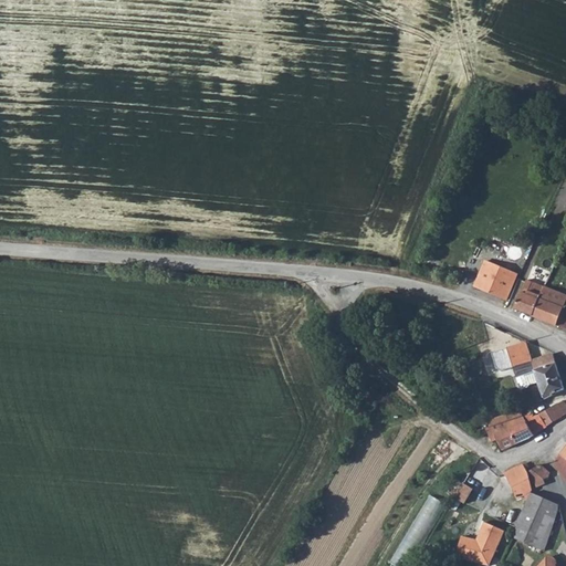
[(473,265),(467,280),(472,283),(471,286),(502,301),(514,274),(510,272),(512,266),(500,260),(496,266),(482,261),(479,268),(473,265)]
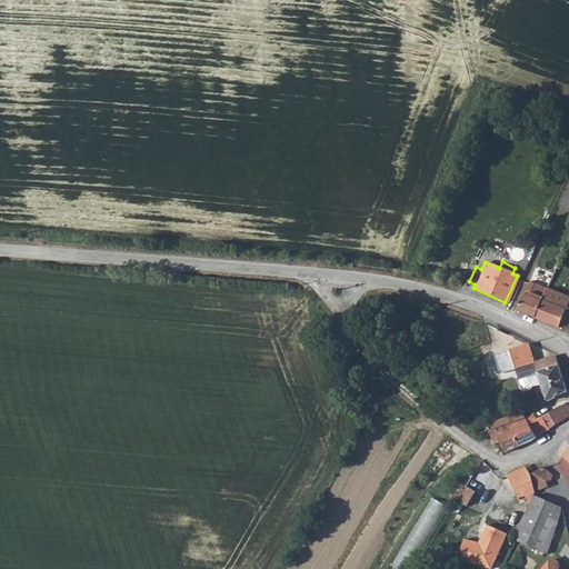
[(549,291),(545,300),(562,309),(567,300),(549,291)]
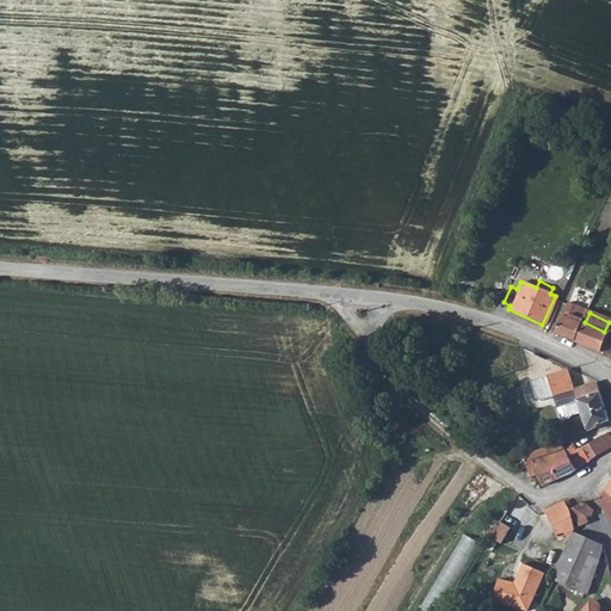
[(574,339),(581,321),(565,315),(556,332),(574,339)]
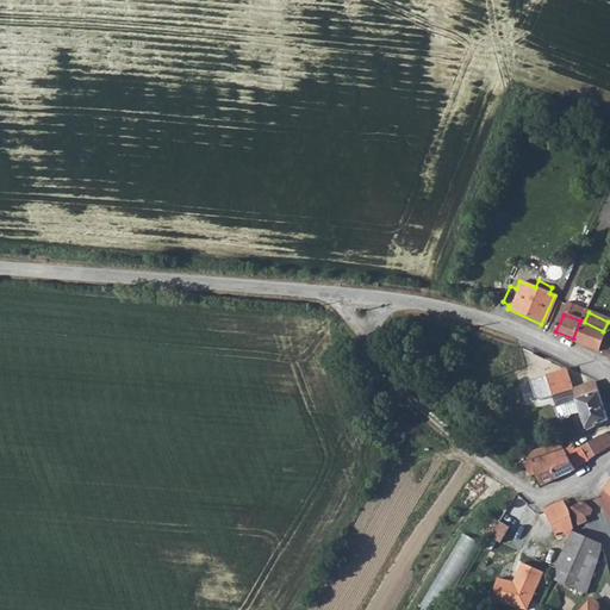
[(584,322),(580,321),(573,338),(609,353),(609,348),(609,322),(608,322),(603,331),(584,322)]
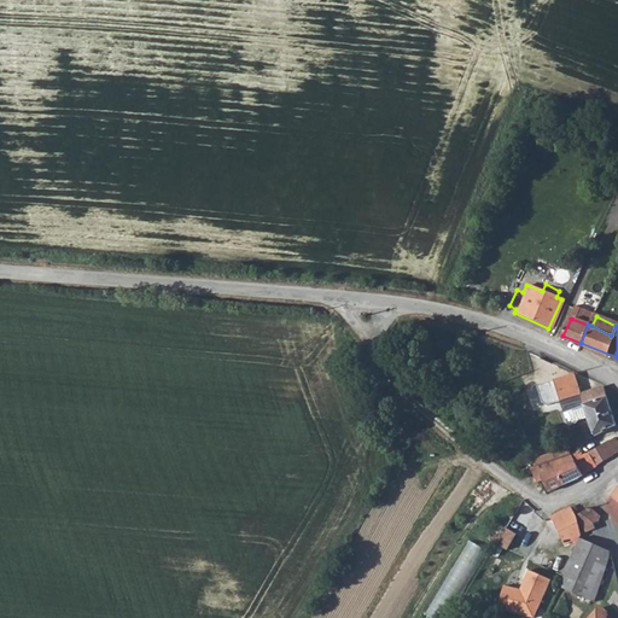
[(560,398),(579,392),(572,371),(535,382),(540,402),(560,398)]
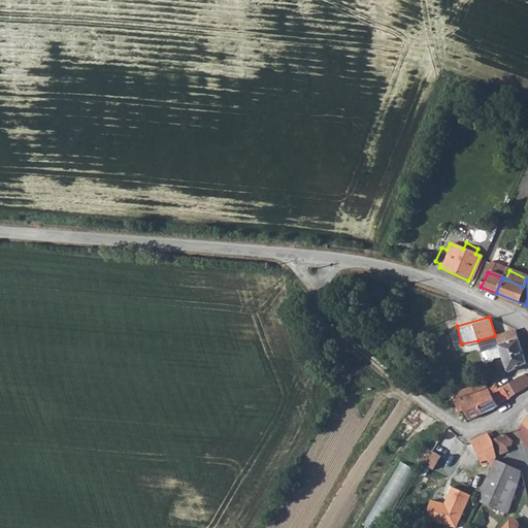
[(521,339),(519,332),(518,330),(495,335),(498,345),(521,339)]
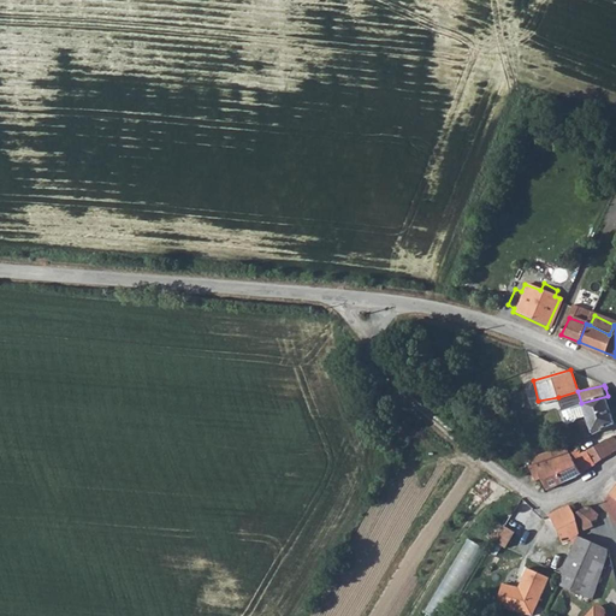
[(586,414),(581,403),(578,391),(558,397),(566,420),(586,414)]
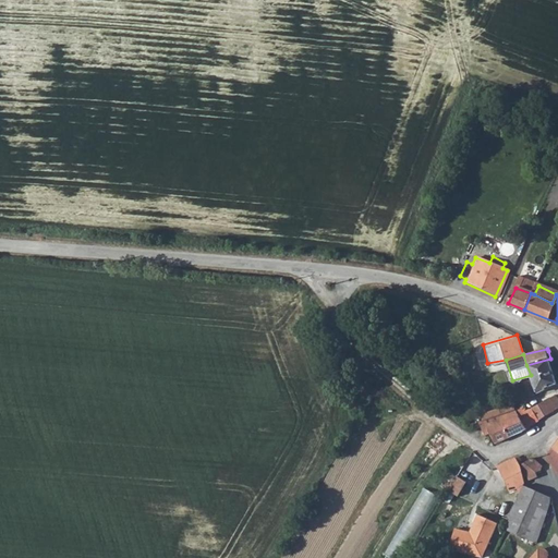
[(557,383),(550,359),(526,365),(531,375),(536,390),(557,383)]
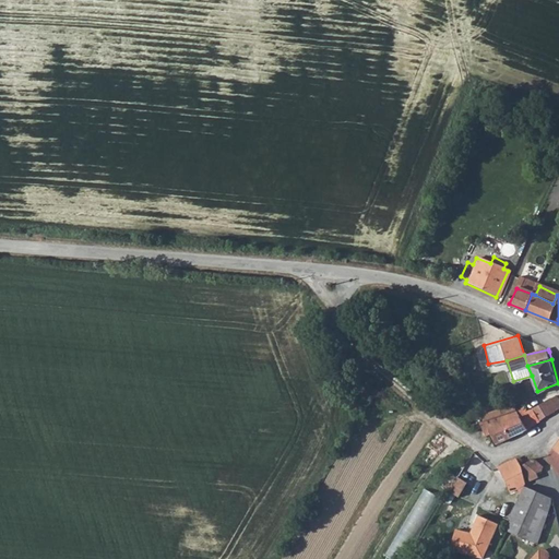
[(558,407),(558,394),(524,412),(523,407),(511,412),(513,416),(484,431),(487,436),(492,435),(498,447),(528,431),(558,407)]
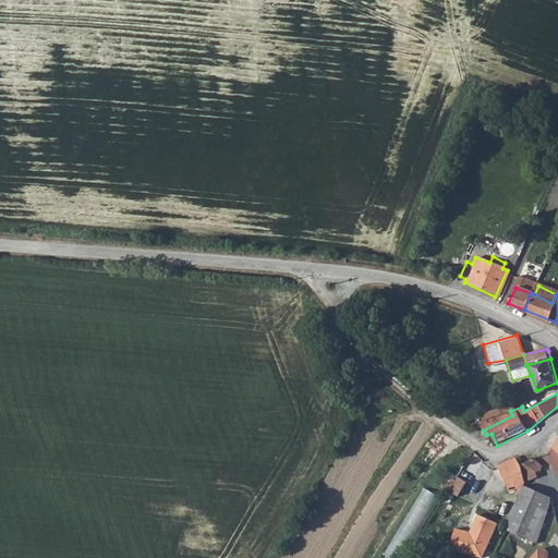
[(557,449),(554,447),(546,458),(557,465),(557,449)]
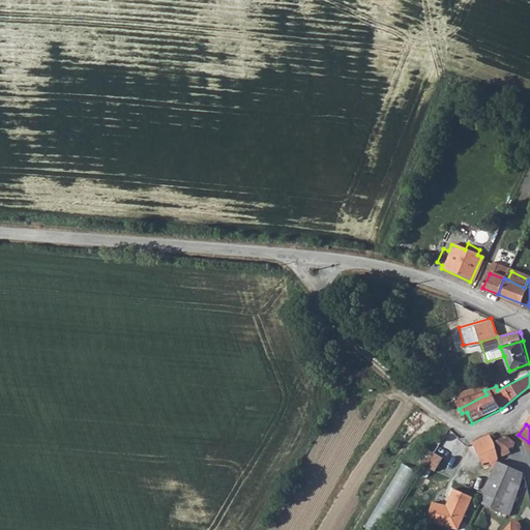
[(452,434),(448,431),(441,442),(448,446),(452,434)]
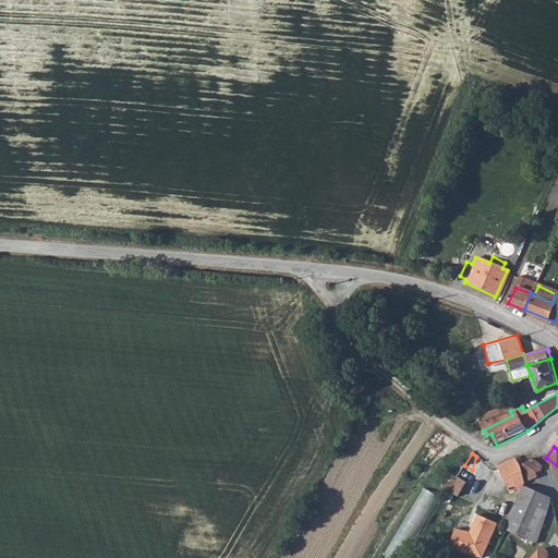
[(516,458),(493,469),(499,480),(502,477),(510,488),(520,485),(526,483),(524,475),(516,458)]
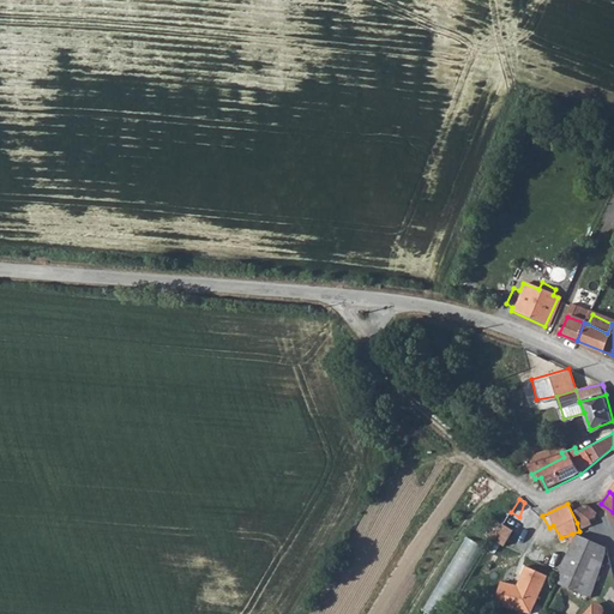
[(588,504),(575,511),(582,521),(596,513),(588,504)]
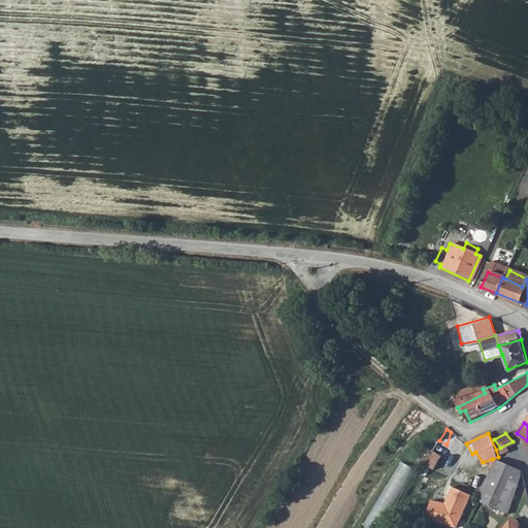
[(500,448),(506,457),(521,451),(513,441),(500,448)]
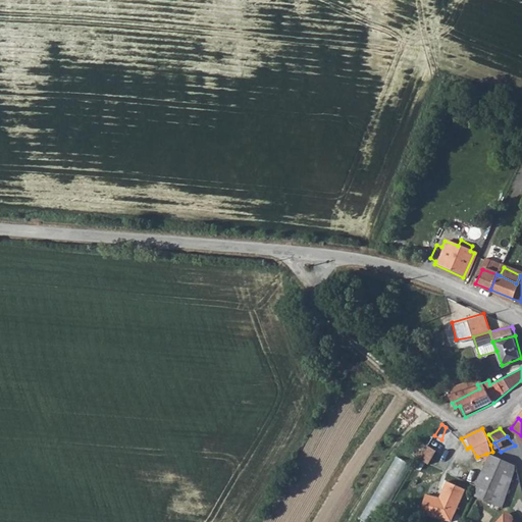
[(438,454),(428,449),(421,462),(432,467),(438,454)]
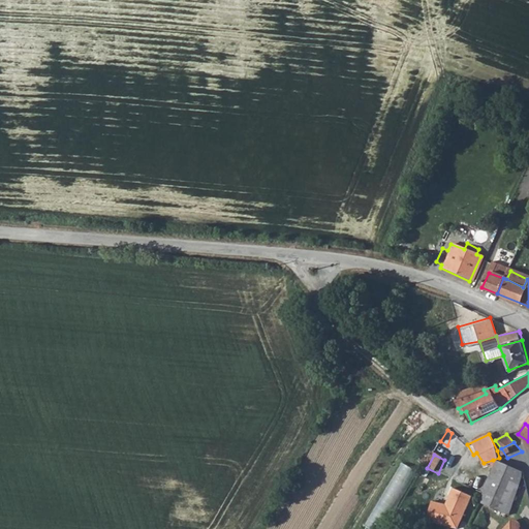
[(493,460),(493,468),(479,496),(476,501),(492,507),(498,492),(504,477),(510,463),(502,461),(499,458),(493,460)]
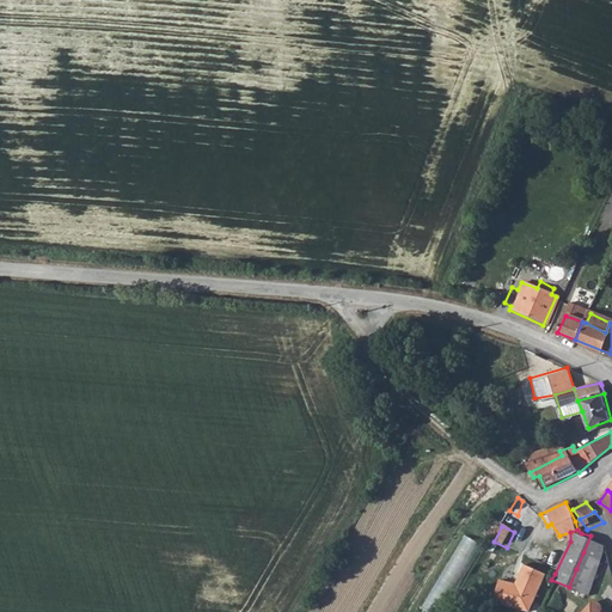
[(466,573),(483,543),(466,533),(450,563),(466,573)]
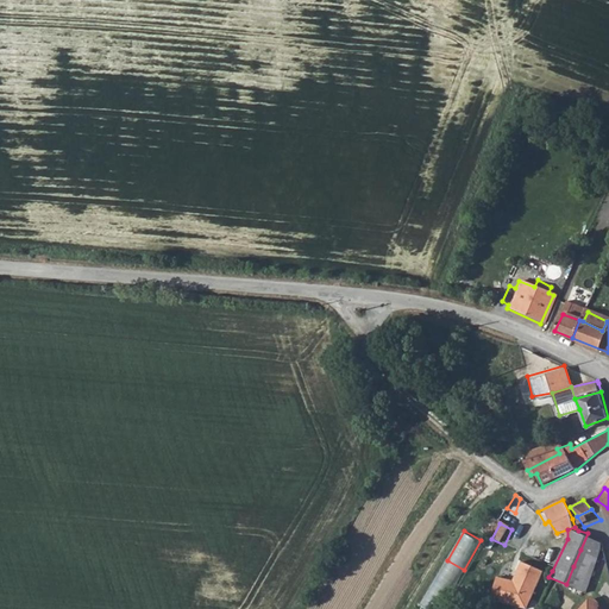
[(581,550),(597,554),(600,547),(603,546),(602,539),(602,538),(588,533),(581,550)]
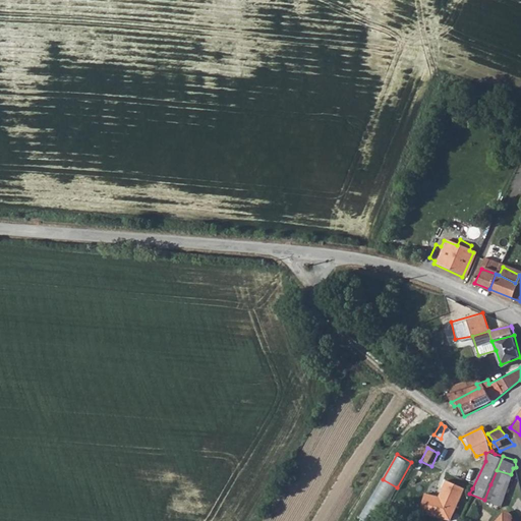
[(490,484),(507,490),(511,474),(497,470),(490,484)]
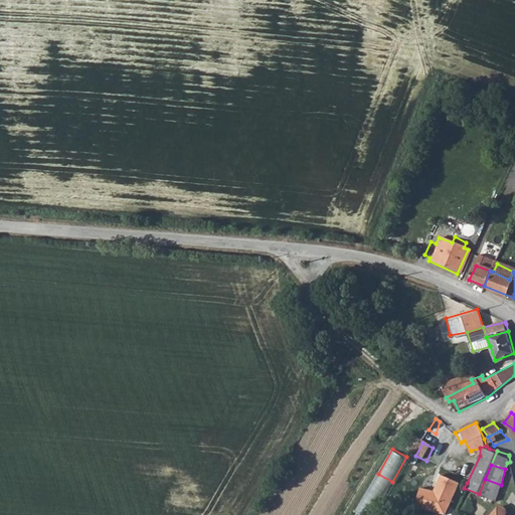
[(457,485),(439,477),(432,494),(409,488),(404,507),(435,514),(438,505),(448,509),(457,485)]
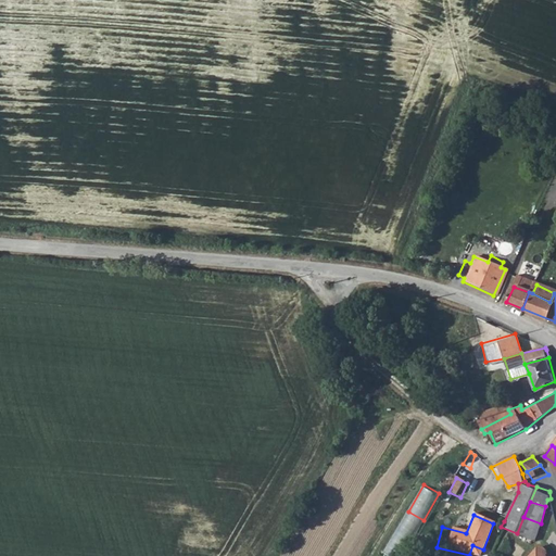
[(527,545),(533,546),(541,523),(523,517),(517,533),(520,534),(518,542),(523,544),(526,542),(527,545)]
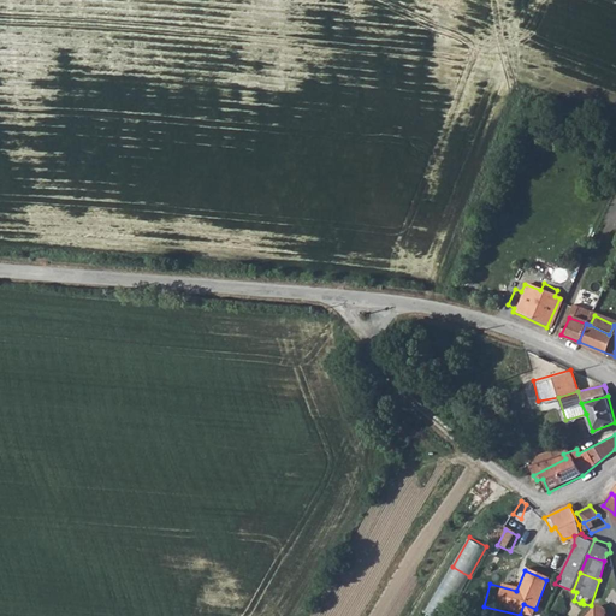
[(555,584),(552,591),(574,600),(576,592),(573,591),(555,584)]
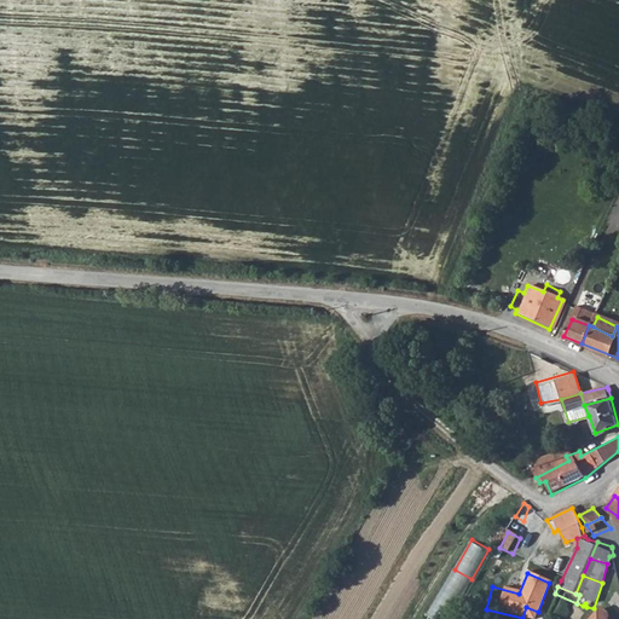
[(526,607),(522,618),(525,618),(534,618),(538,612),(526,607)]
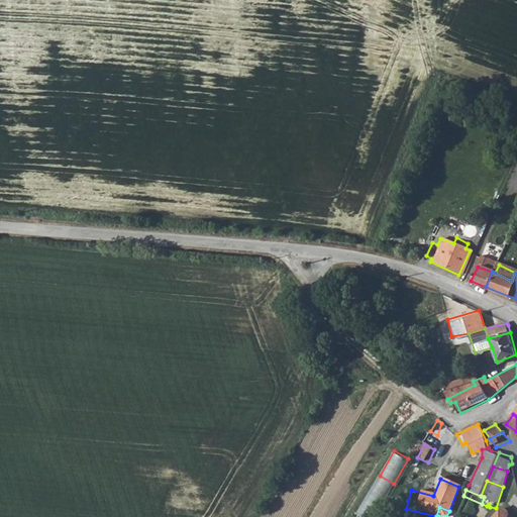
All buildings are outlined.
